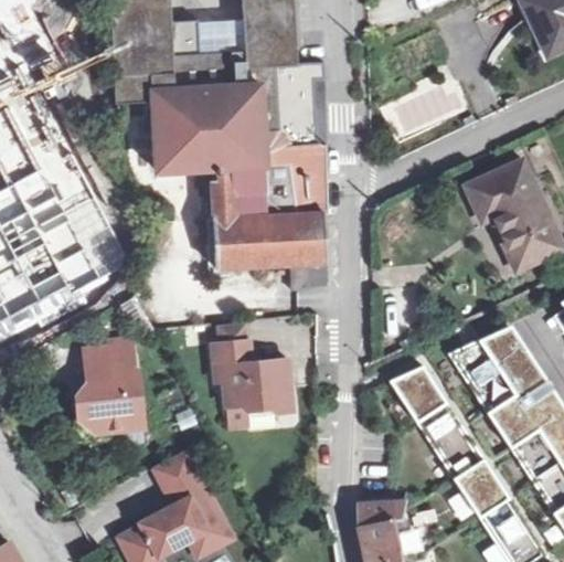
[(53,1),(22,20),(9,0),(0,0),(0,107),(29,91),(36,103),(59,88),(41,61),(76,39),(53,1)]
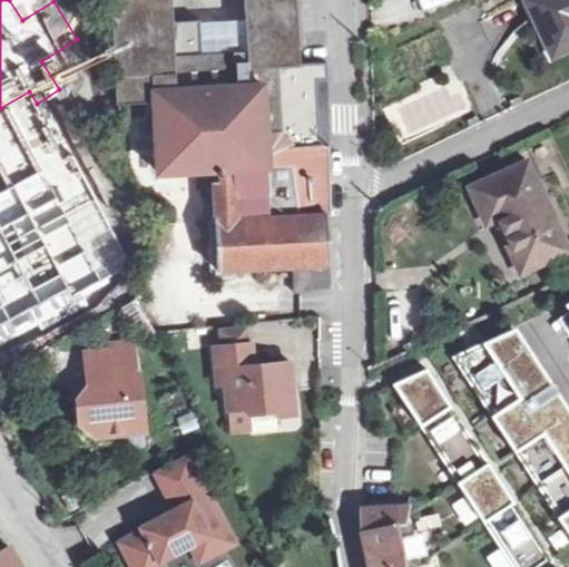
[(252,0),(256,55),(246,55),(174,59),(170,0),(110,0),(113,33),(116,106),(154,104),(218,173),(218,187),(221,223),(213,224),(215,274),(293,271),(294,315),(331,313),(327,222),(330,220),(329,152),(321,149),(296,150),(292,150),(276,136),(286,136),(287,128),(295,128),(296,117),(302,117),(302,106),(297,31),(295,0),(252,0)]
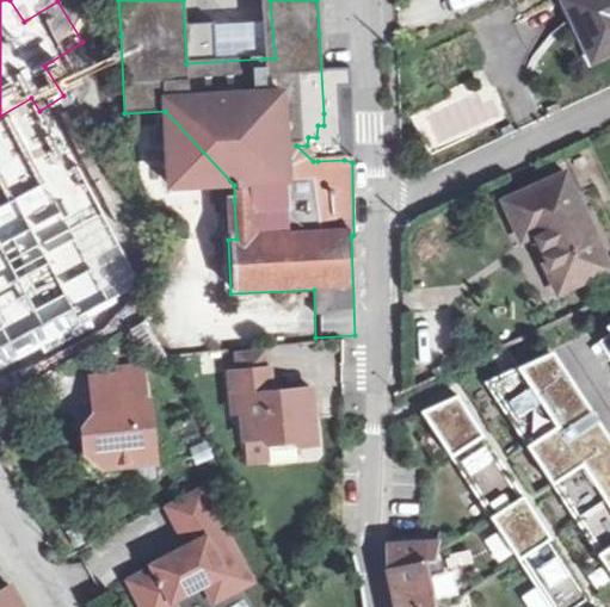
[(270,0),(260,0),(264,59),(275,59),(270,0)]
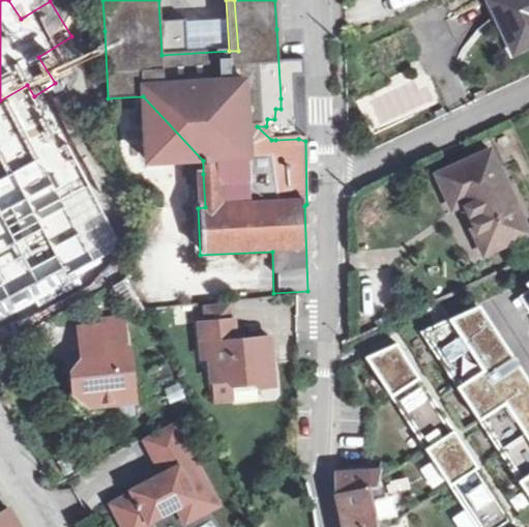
[(302,0),(289,0),(291,55),(304,55),(303,29),(302,0)]
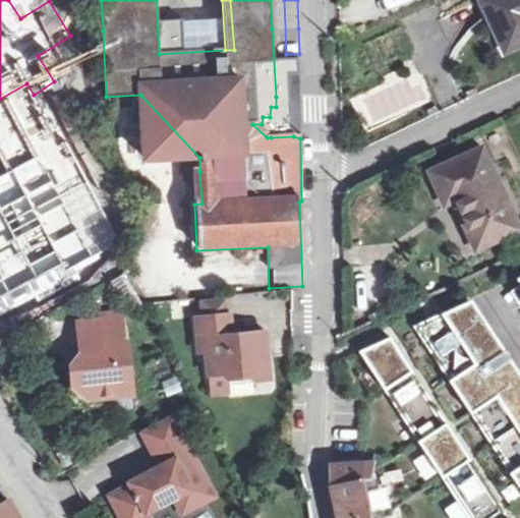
[(519,0),(485,0),(483,1),(490,17),(506,50),(519,44),(519,0)]
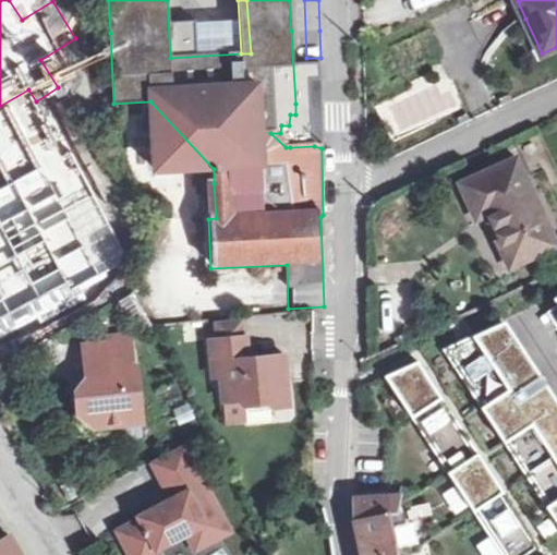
[(525,19),(518,1),(510,4),(518,22),(525,19)]
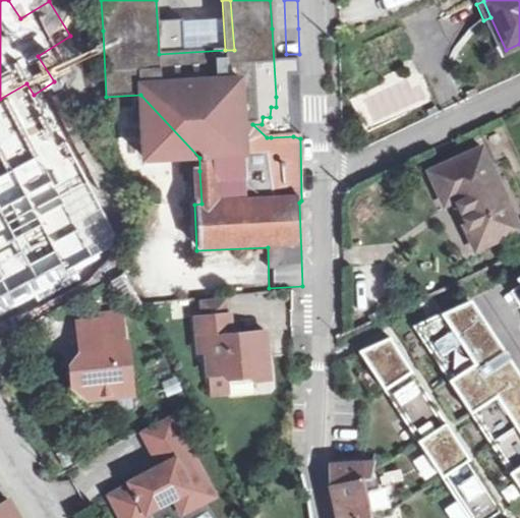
[(271,137),(270,117),(263,117),(262,124),(252,124),(267,137),(271,137)]
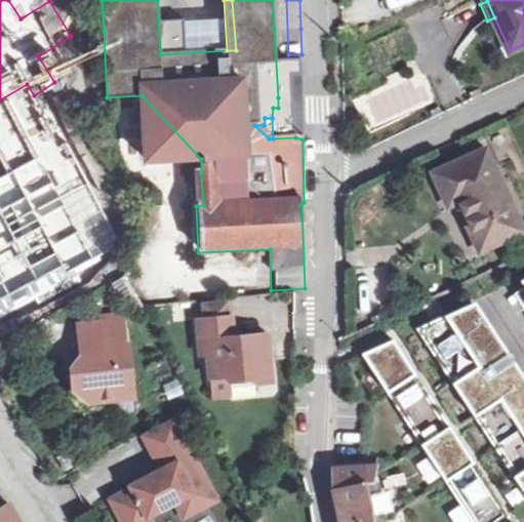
[(444,202),(457,205),(479,251),(521,231),(485,151),(434,175),(444,202)]
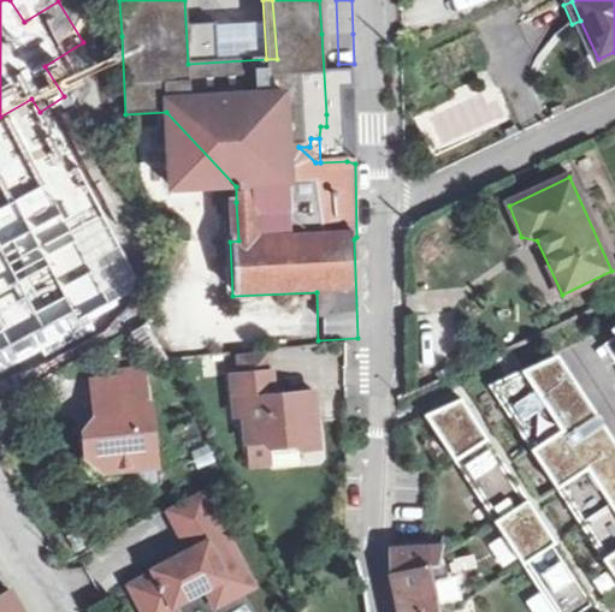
[(228,202),(230,242),(238,241),(236,202),(228,202)]
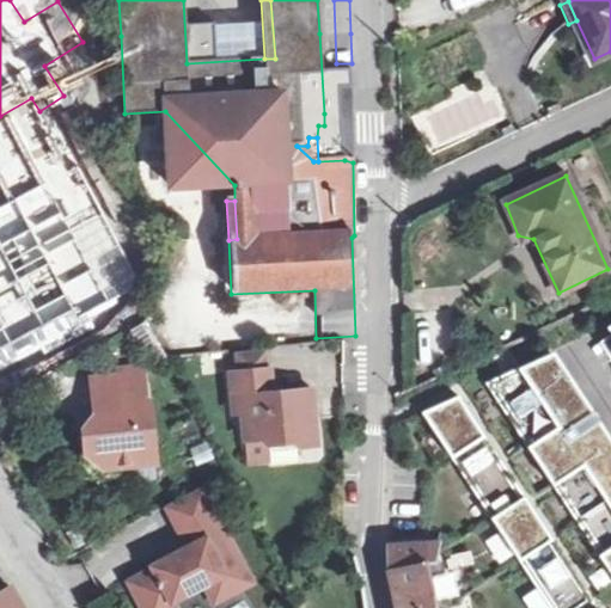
[(159,306),(163,315),(177,308),(172,299),(159,306)]
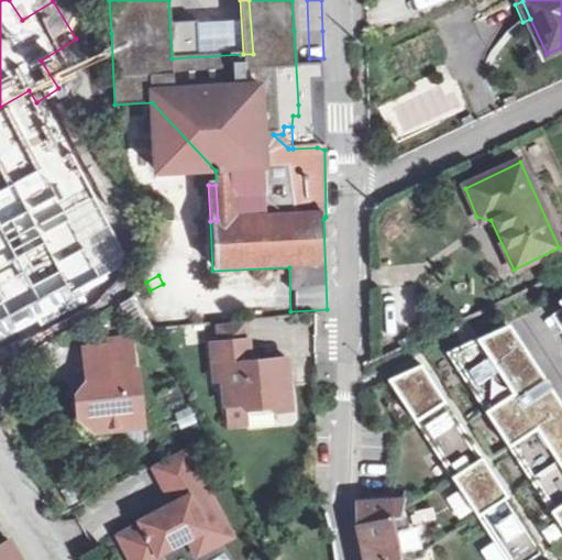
[(163,284),(150,291),(152,295),(165,288),(163,284)]
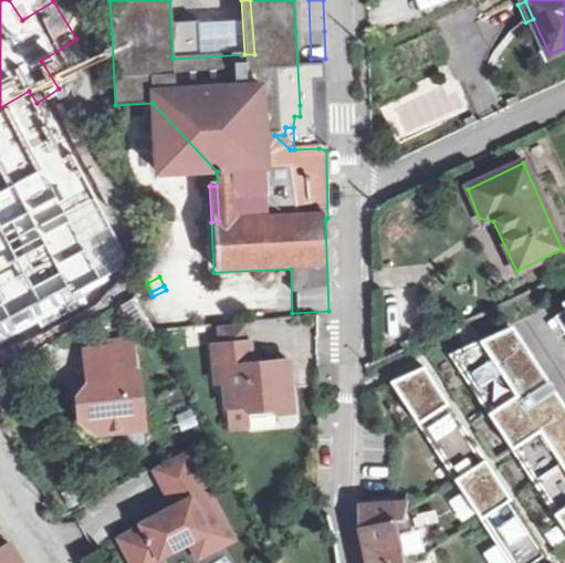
[(275,314),(265,315),(265,325),(276,324),(275,314)]
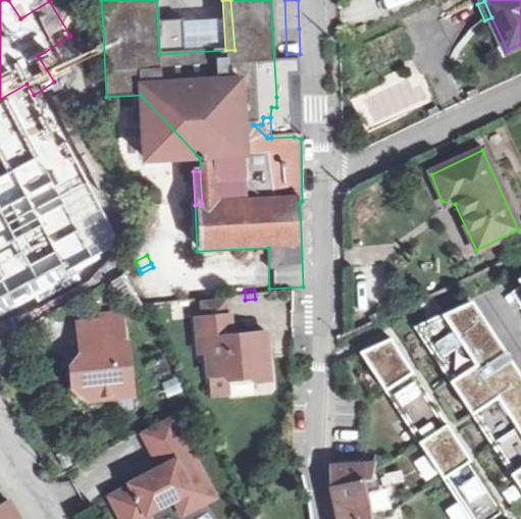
[(245,300),(245,291),(233,292),(235,300),(245,300)]
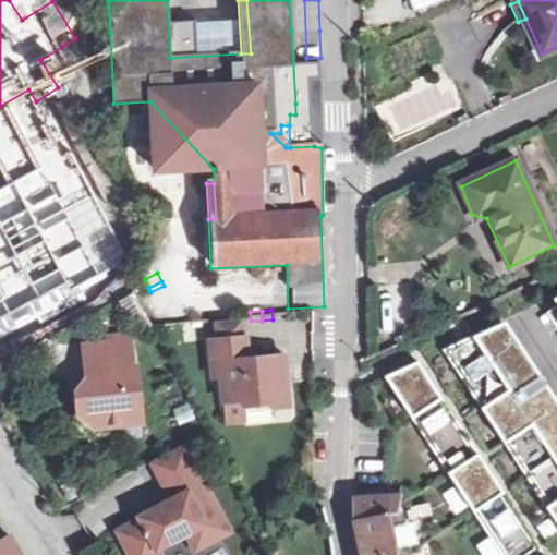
[(215,325),(216,342),(246,339),(244,322),(215,325)]
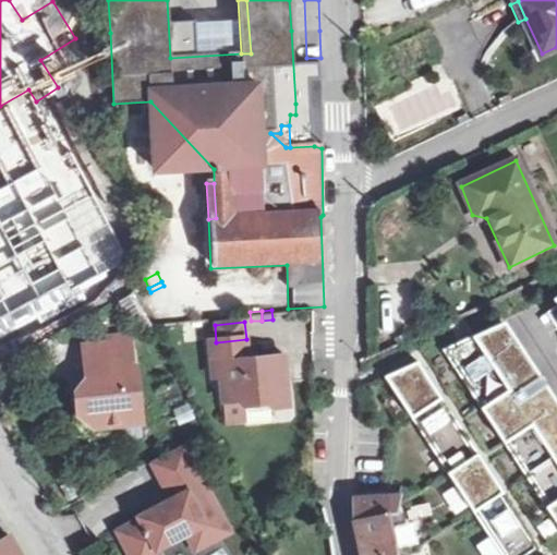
[(503,323),(442,350),(457,372),(486,417),(521,470),(556,526),(556,405),(542,381),(503,323)]
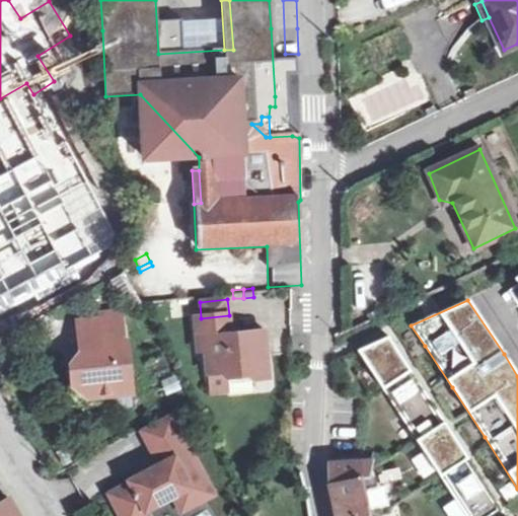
[(201,318),(196,319),(199,353),(206,353),(208,376),(228,374),(229,379),(249,377),(253,381),(270,380),(266,333),(232,336),(230,315),(229,315),(201,318)]
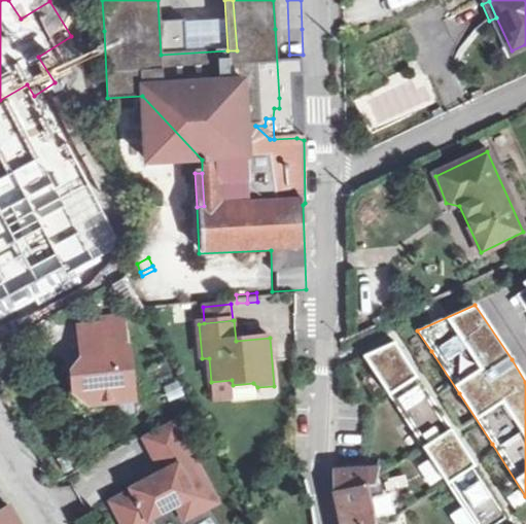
[(103,326),(79,328),(82,359),(72,373),(74,393),(86,392),(102,405),(136,402),(130,346),(127,347),(124,323),(103,326)]
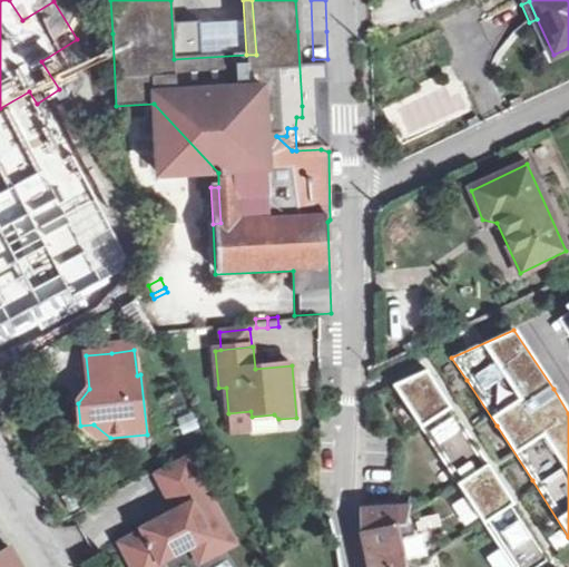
[(425,370),(392,385),(511,566),(543,566),(551,561),(547,555),(497,479),(486,462),(430,378),(425,370)]
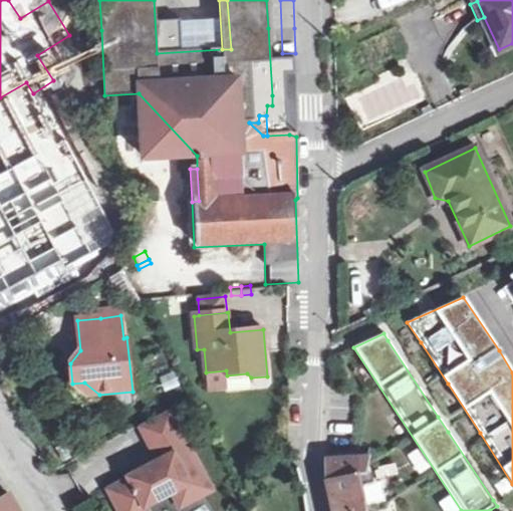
[(169,413),(142,428),(161,463),(131,479),(132,481),(110,492),(120,510),(149,510),(147,507),(172,494),(184,488),(192,503),(213,492),(190,448),(188,449),(169,413)]
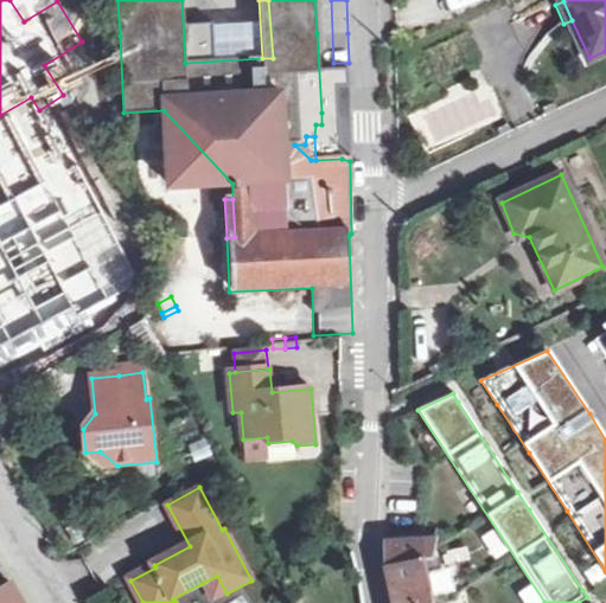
[(493,562),(508,553),(495,532),(480,540),(493,562)]
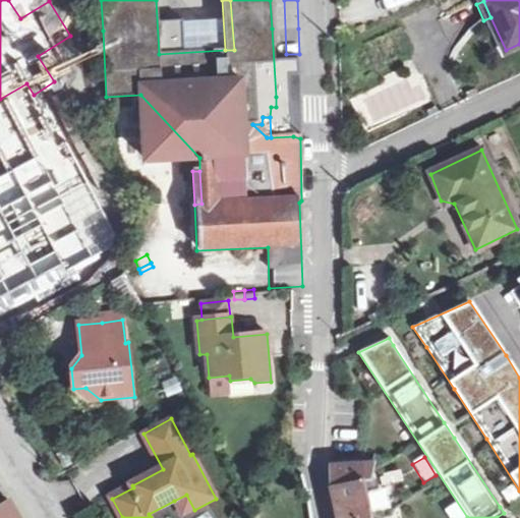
[(369,480),(369,478),(370,466),(331,467),(329,486),(335,517),(371,517),(363,482),(369,480)]
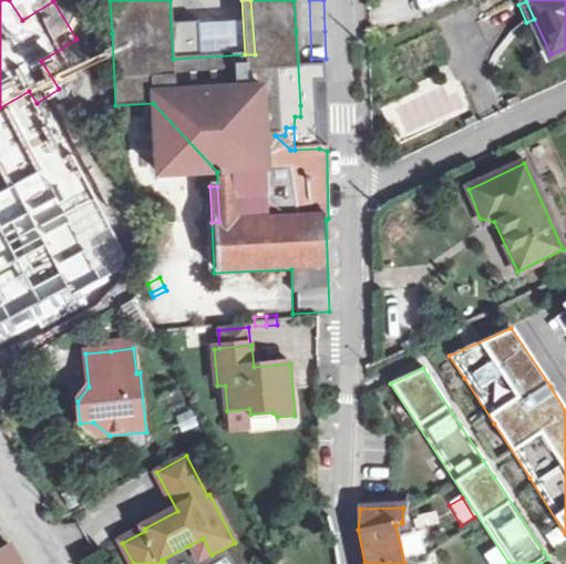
[(203,539),(189,545),(198,563),(212,555),(203,539)]
